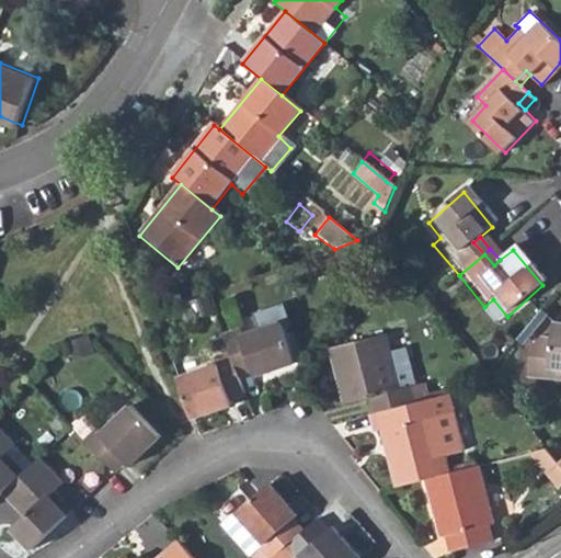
[(560,318),(554,318),(552,336),(540,334),(531,344),(527,373),(547,375),(549,364),(560,365),(560,318)]
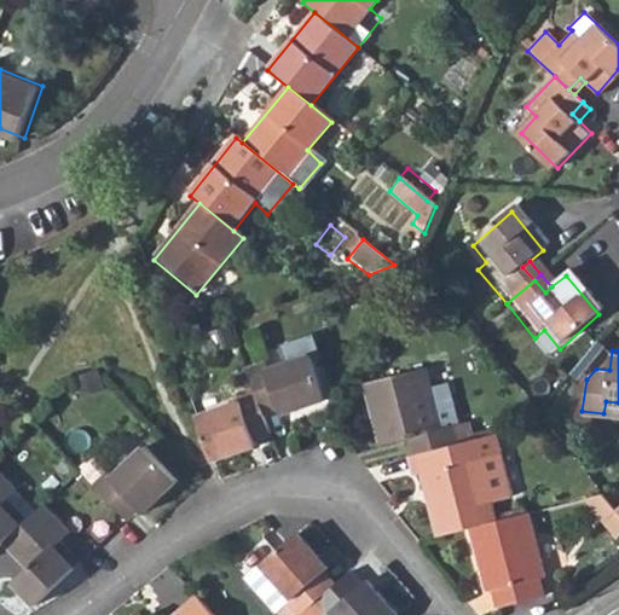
[(270,364),(250,370),(256,390),(265,415),(283,408),(285,415),(329,399),(313,357),(272,371),(270,364)]
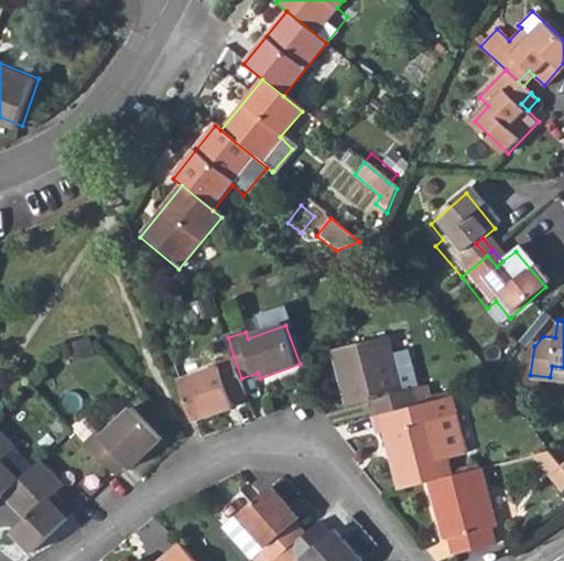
[(370,397),(375,413),(427,401),(425,394),(423,383),(416,384),(407,346),(391,349),(388,335),(335,347),(347,401),(370,397)]
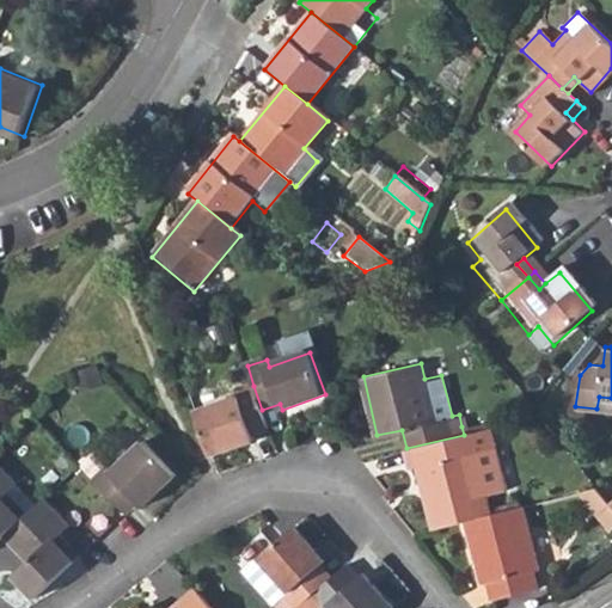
[(66,374),(75,400),(99,391),(90,364),(66,374)]
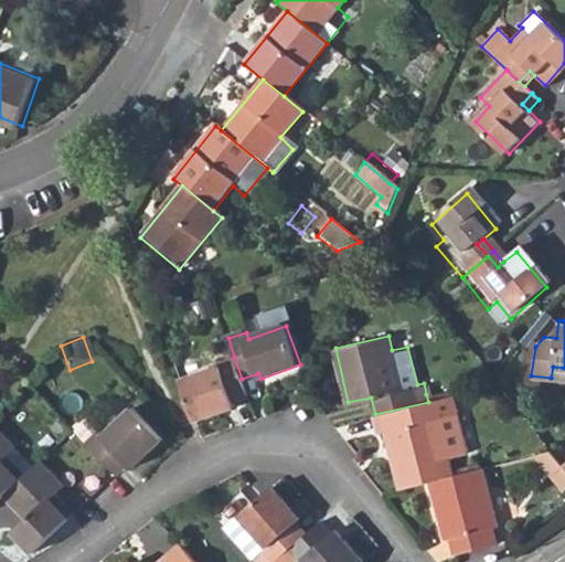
[(233,403),(249,398),(242,379),(234,357),(219,362),(220,369),(181,381),(196,421),(234,409),(233,403)]
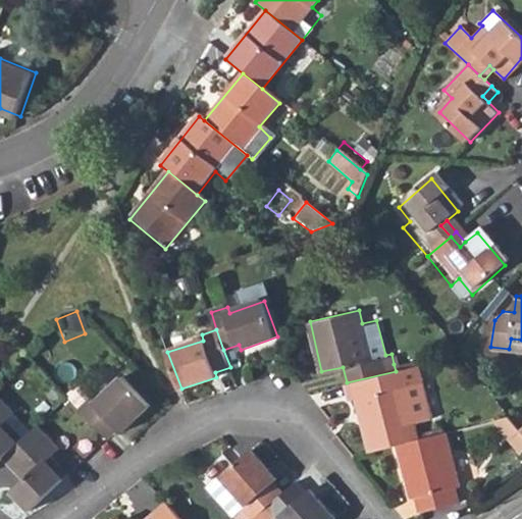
[(509,349),(521,351),(521,340),(511,339),(509,349)]
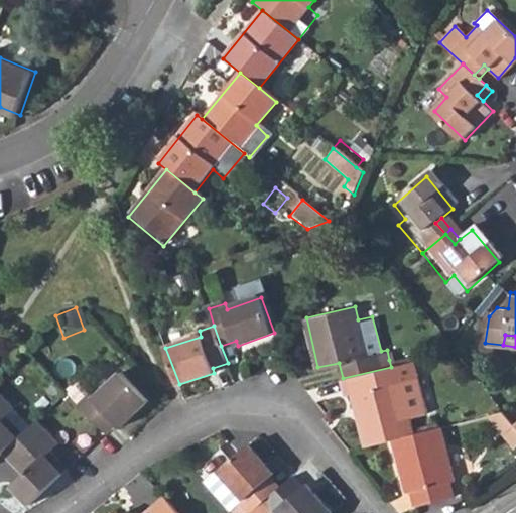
[(409,355),(389,360),(391,367),(411,362),(409,355)]
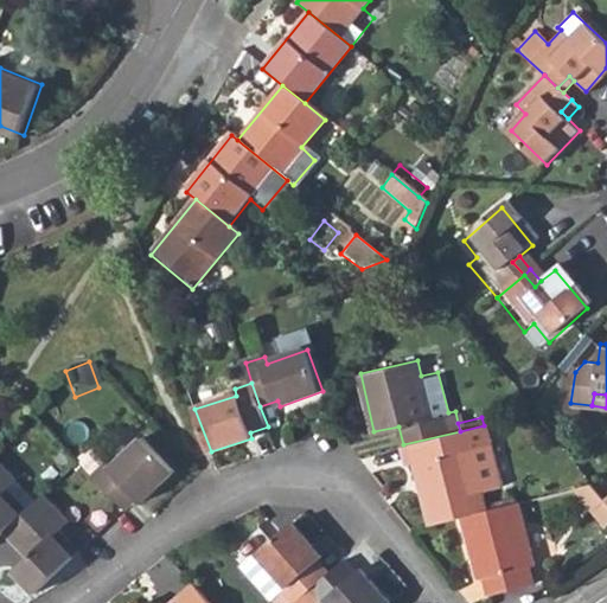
[(414,461),(428,526),(461,519),(484,513),(480,493),(502,488),(487,425),(484,425),(460,431),(403,444),(398,446),(402,463),(414,461)]
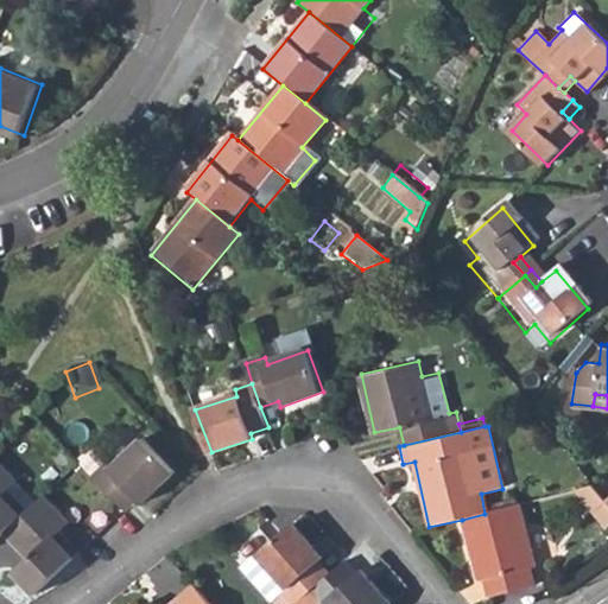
[(88,455),(75,466),(119,512),(132,498),(135,503),(168,474),(137,440),(106,470),(100,464),(99,466),(88,455)]
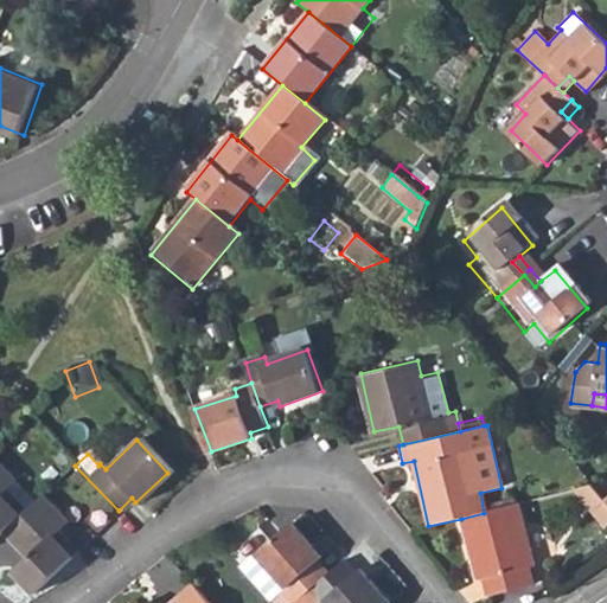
[(0,532),(31,504),(0,470),(0,532)]
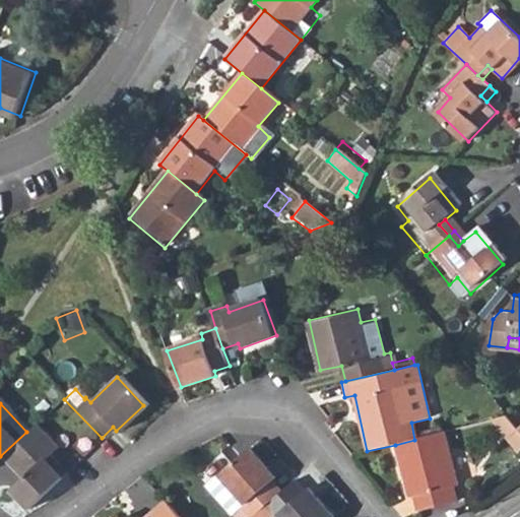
[(516,452),(519,448),(519,433),(518,431),(517,430),(509,419),(494,423),(516,452)]
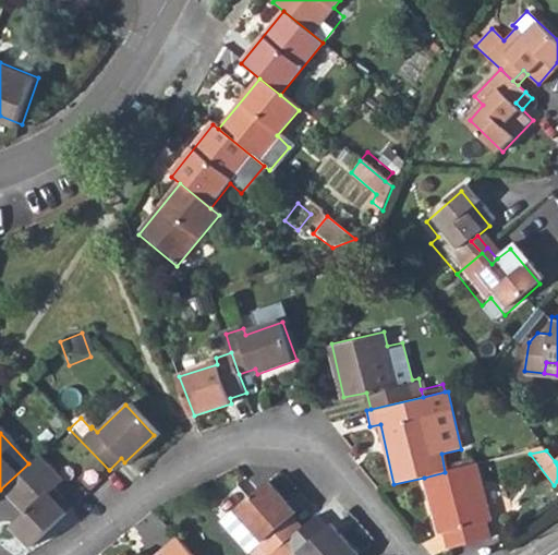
[(57,481),(35,458),(28,463),(0,490),(0,492),(21,515),(7,528),(25,547),(64,510),(46,491),(57,481)]
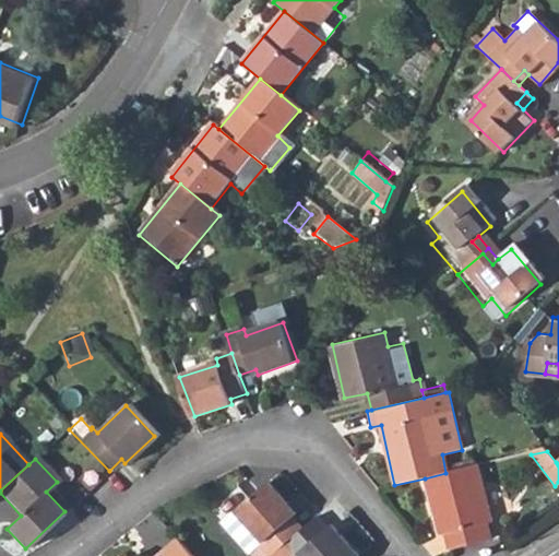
[(445,552),(455,549),(489,542),(486,525),(490,524),(478,466),(445,473),(425,478),(437,537),(441,536),(445,552)]
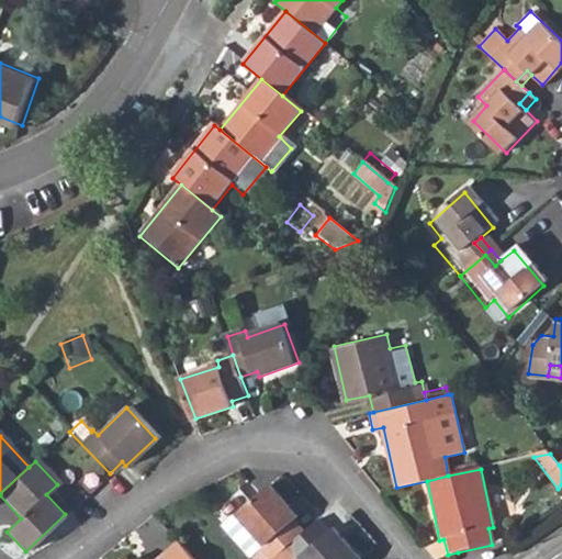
[(218,506),(226,515),(254,492),(246,483),(218,506)]
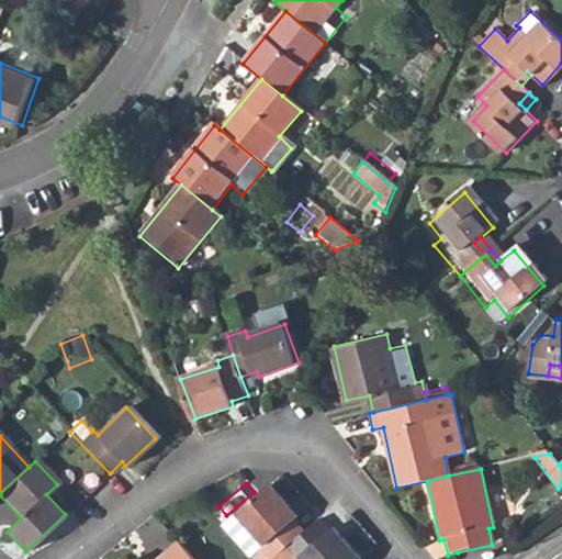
[(261,549),(268,558),(276,558),(303,535),(293,523),(298,521),(269,489),(257,500),(238,516),(265,546),(261,549)]
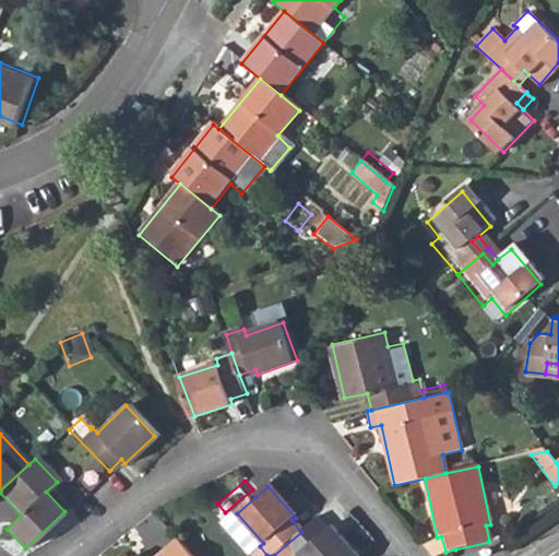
[(354,555),(330,528),(325,531),(316,520),(301,532),(274,555),(354,555)]
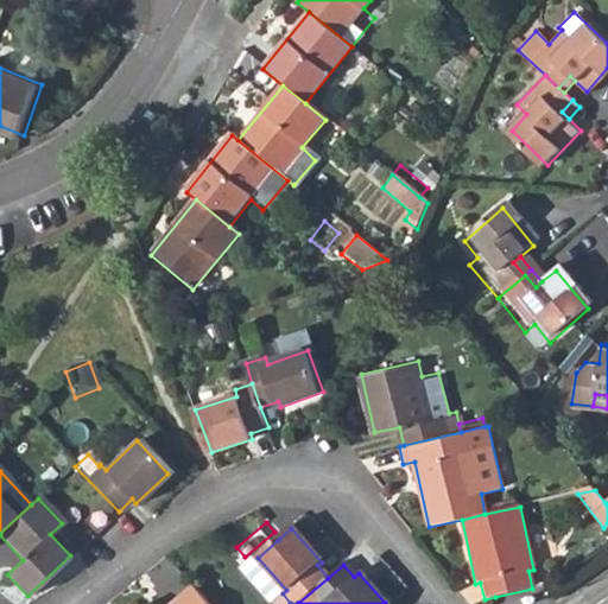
[(181,603),(206,603),(195,592),(182,603),(181,603)]
